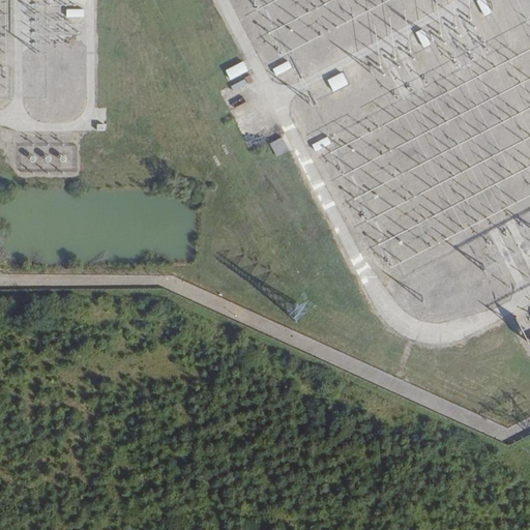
[(483,0),(479,0),(477,1),(484,16),(490,12),(483,0)]
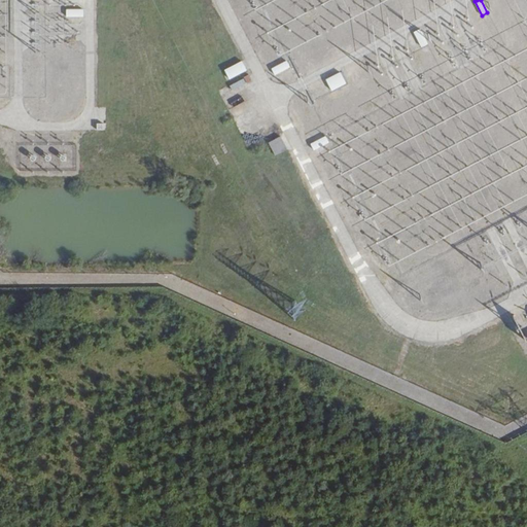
[(420,30),(415,33),(422,46),(427,43),(420,30)]
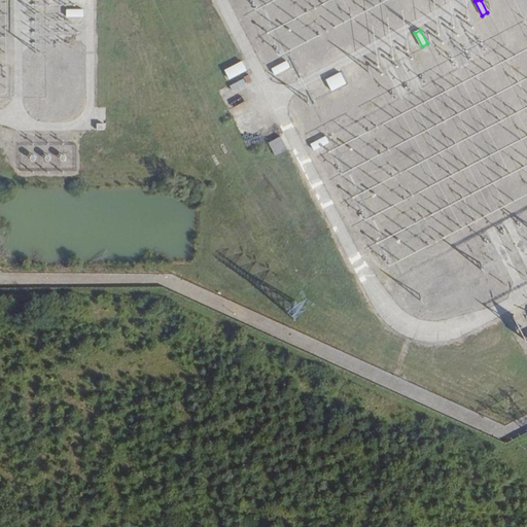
[(245,61),(227,70),(233,79),(250,70),(245,61)]
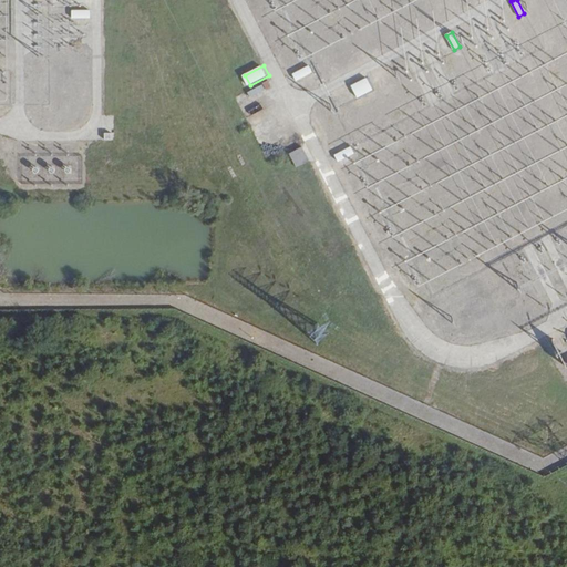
[(310,73),(307,66),(292,73),(296,80),(310,73)]
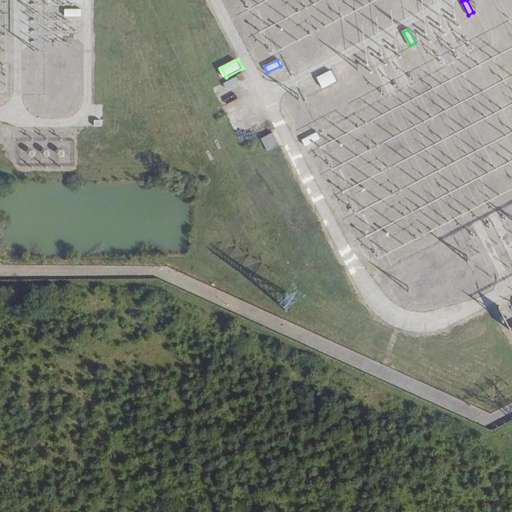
[(331,70),(317,77),(322,88),(336,81),(331,70)]
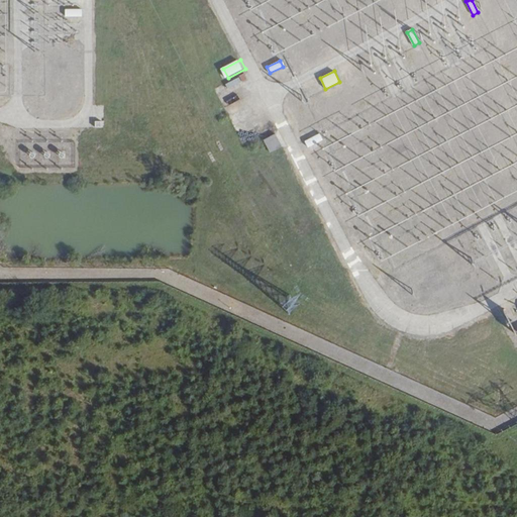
[(319,134),(306,141),(309,146),(322,139),(319,134)]
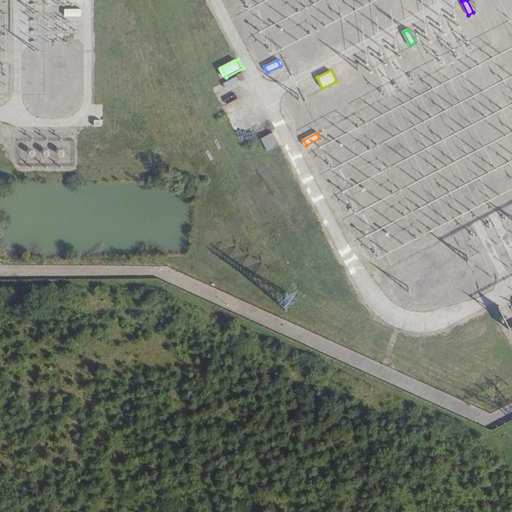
[(277,134),(265,139),(272,152),(283,146),(277,134)]
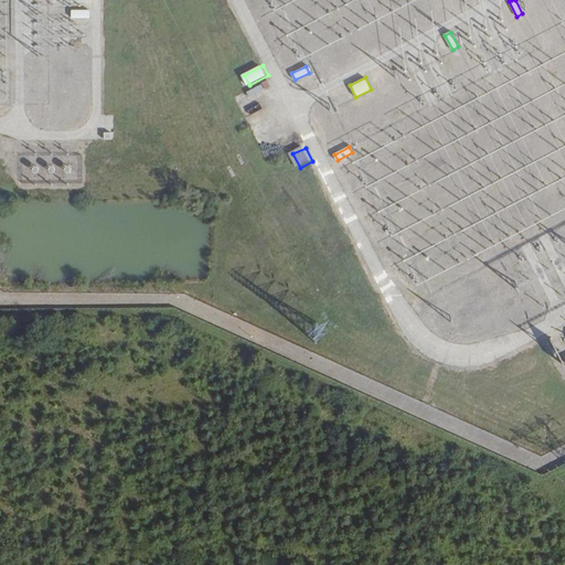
[(305,324),(312,338),(322,332),(315,318),(305,324)]
